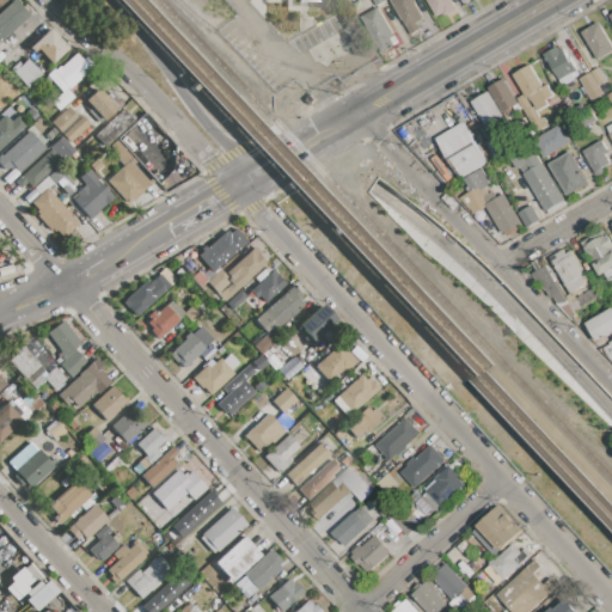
[(0,12),(12,0),(14,0),(28,14),(0,40),(0,12)]
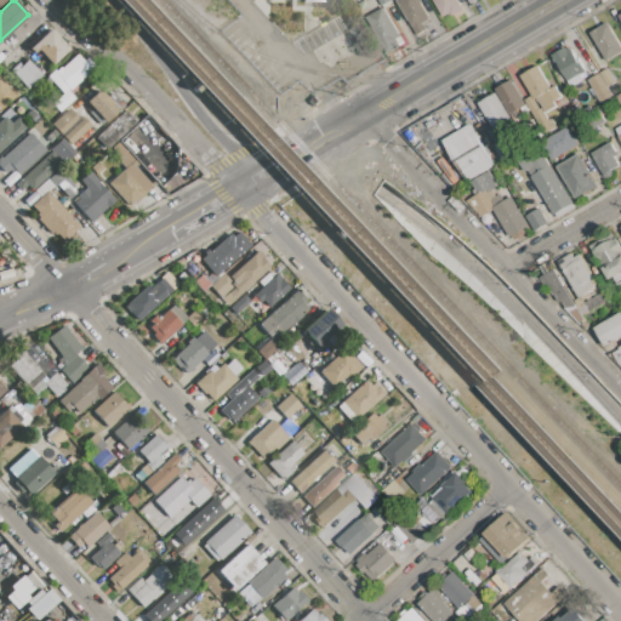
[(394,0),(417,0),(429,20),(422,23),(426,28),(414,35),(394,0)]
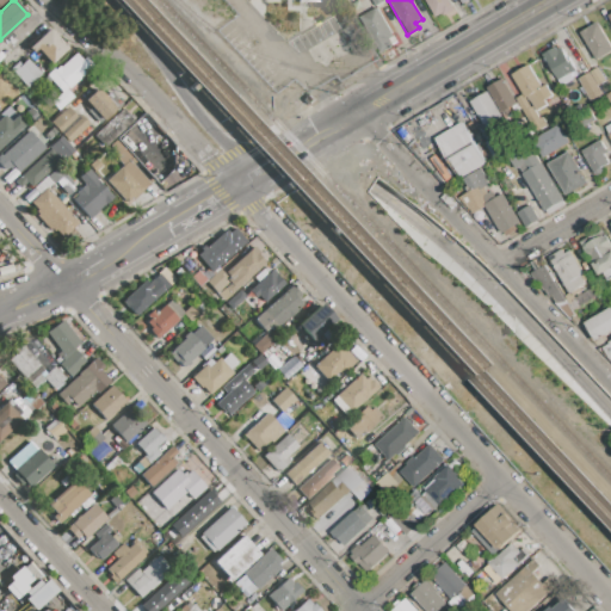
[(425,0),(449,0),(455,10),(444,16),(443,13),(434,17),(425,0)]
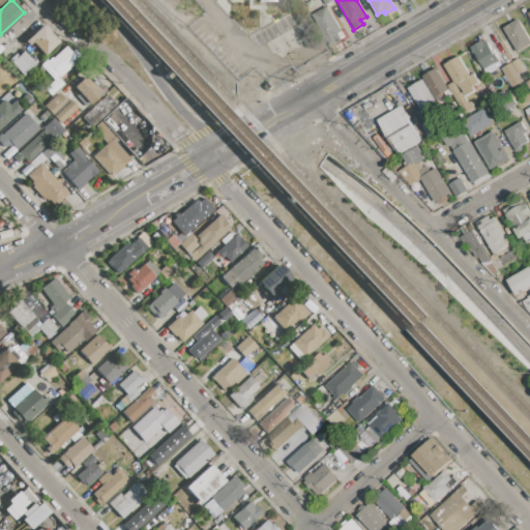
[(344,36),(326,5),(311,15),(328,46),(344,36)]
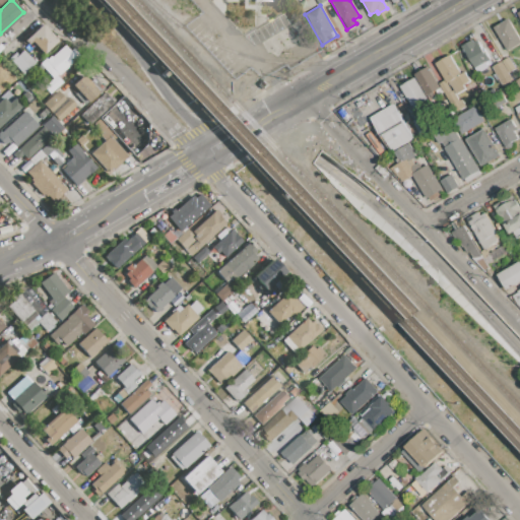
[(494,26),(509,18),(519,39),(519,44),(508,51),(494,26)]
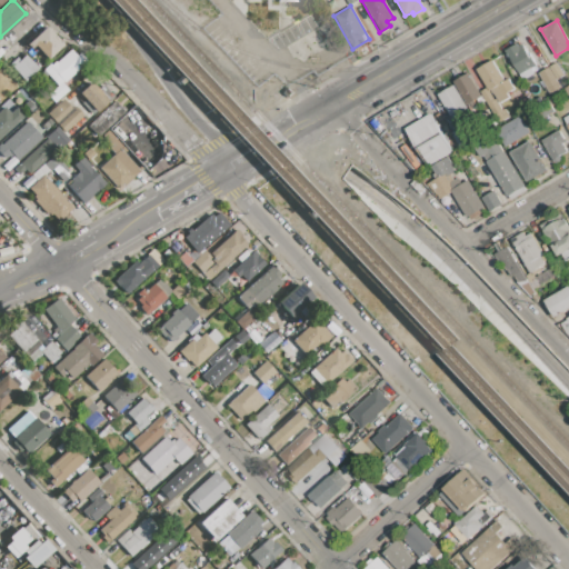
[(32,40),(47,27),(63,46),(48,59),(32,40)]
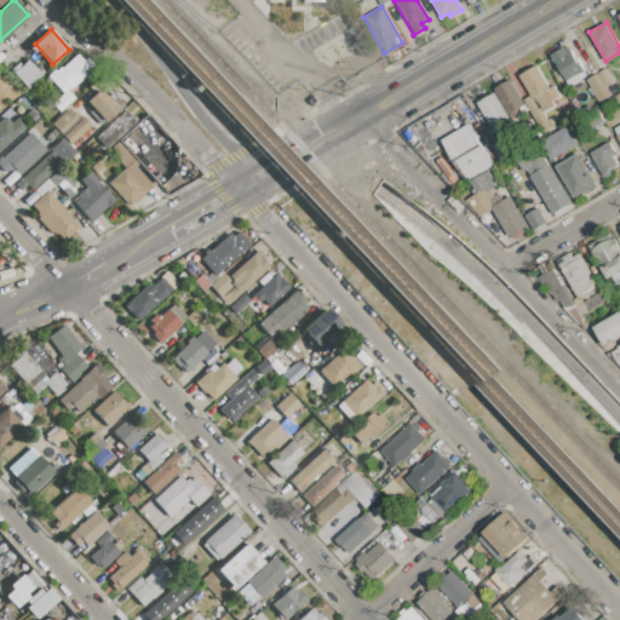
[(552,55),(568,45),(583,69),(566,79),(552,55)]
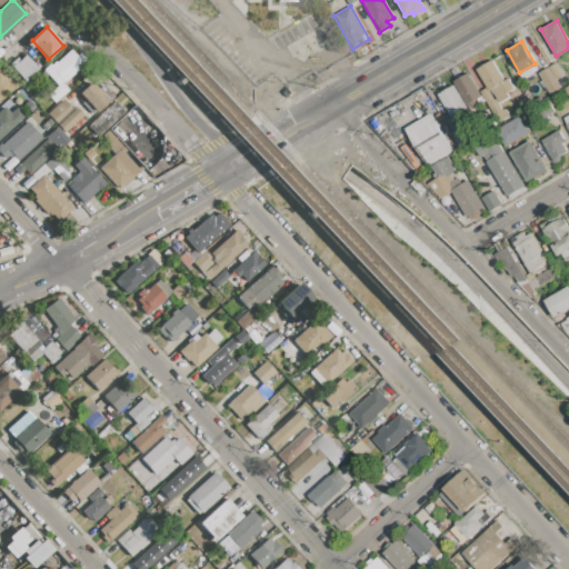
[(50,67),(70,49),(85,66),(65,83),(50,67)]
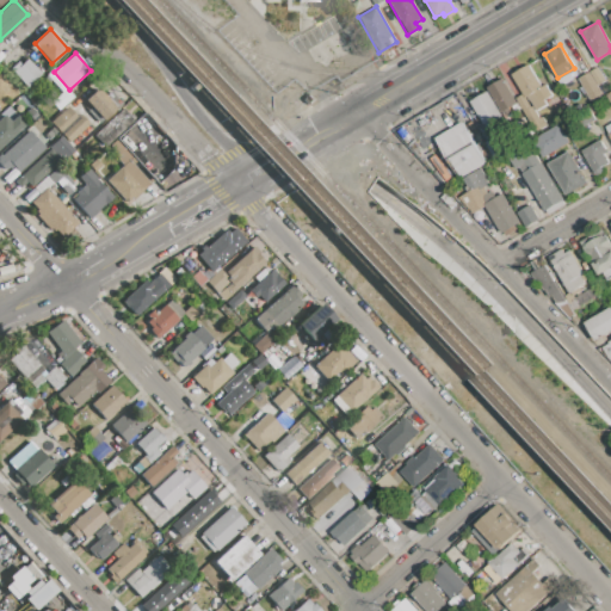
[(26,88),(12,73),(28,59),(42,74),(26,88)]
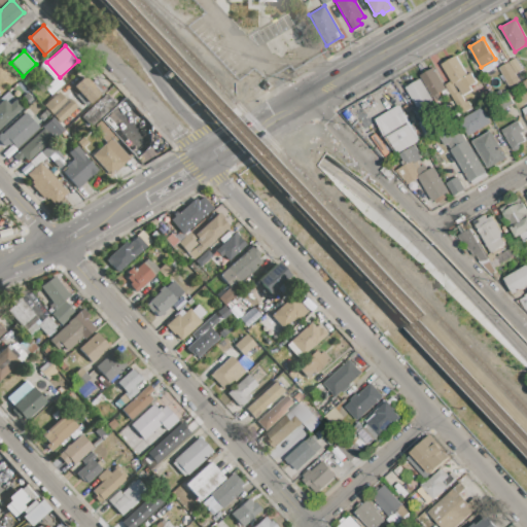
[(442,64),(456,56),(467,74),(471,72),(477,81),(469,85),(472,90),(462,95),(455,82),(453,83),(442,64)]
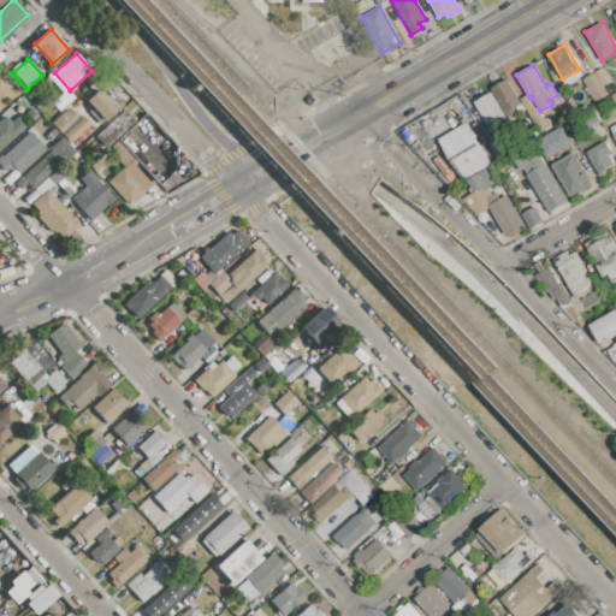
[(602,86),(594,72),(603,67),(610,81),(602,86)]
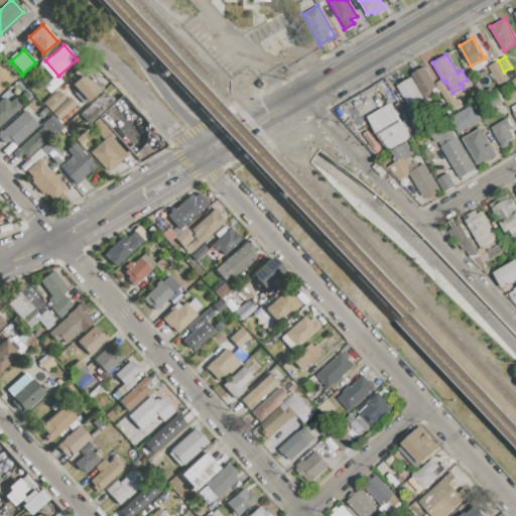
[(488,66),(498,60),(504,72),(509,80),(500,85),(488,66)]
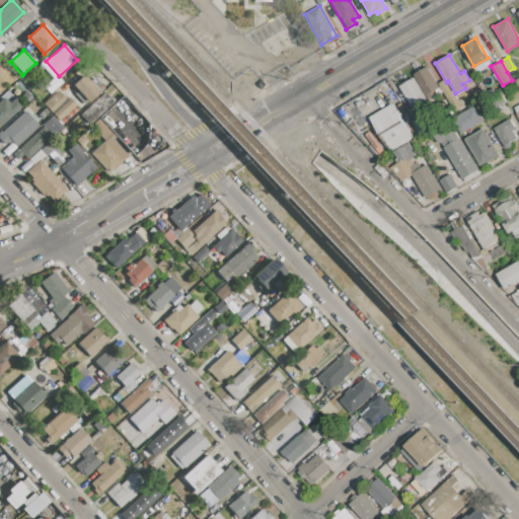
[(414,74),(427,66),(439,87),(433,90),(434,91),(427,95),(414,74)]
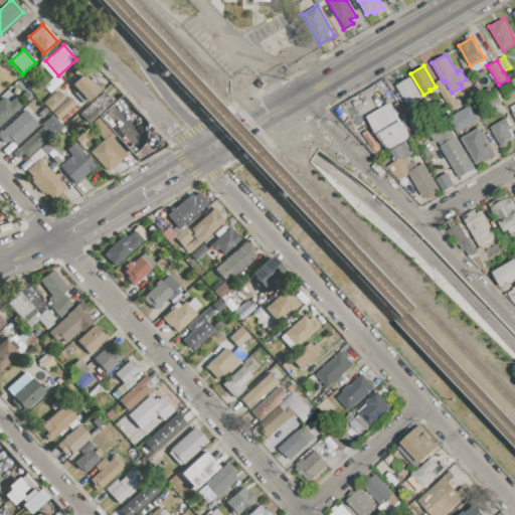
[(49,93),(43,87),(55,75),(60,81),(49,93)]
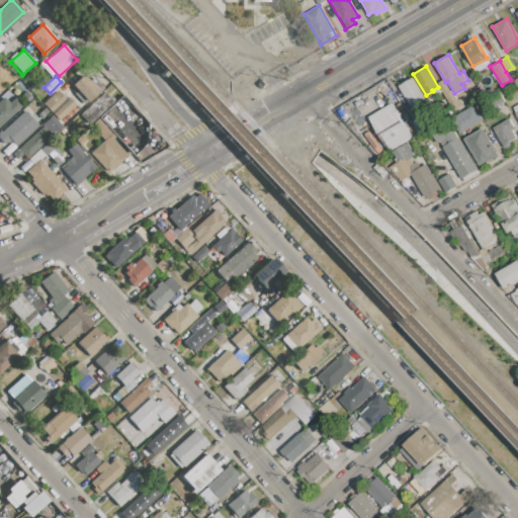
[(73,84),(82,76),(97,92),(84,105),(74,94),(78,90),(73,84)]
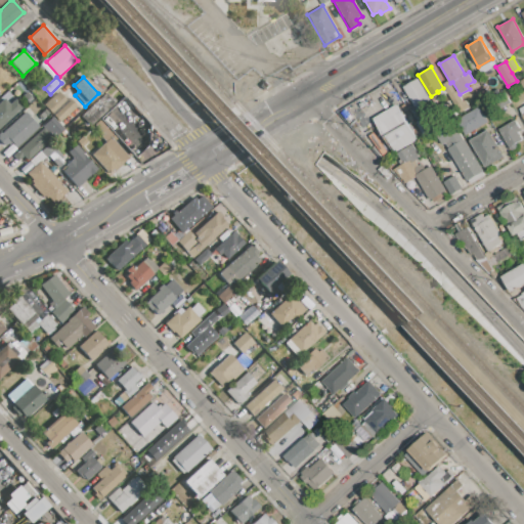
[(403,87),(419,79),(432,101),(425,105),(427,108),(419,114),(403,87)]
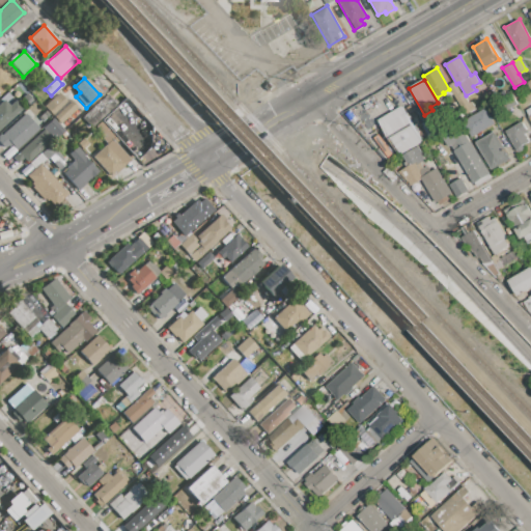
[(467,114),(449,85),(454,82),(462,93),(463,92),(469,103),(472,101),(476,109),(467,114)]
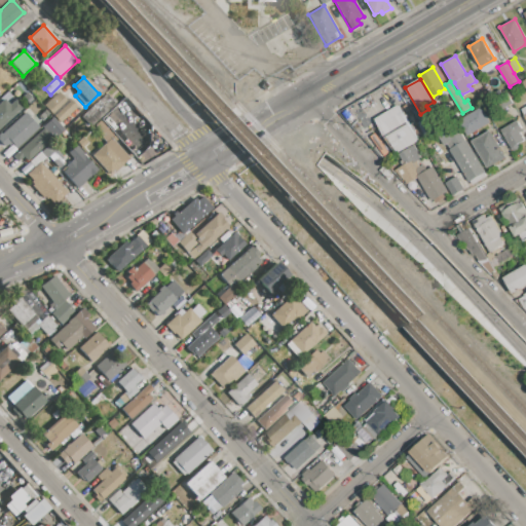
[(494,97),(505,90),(512,101),(500,107),(494,97)]
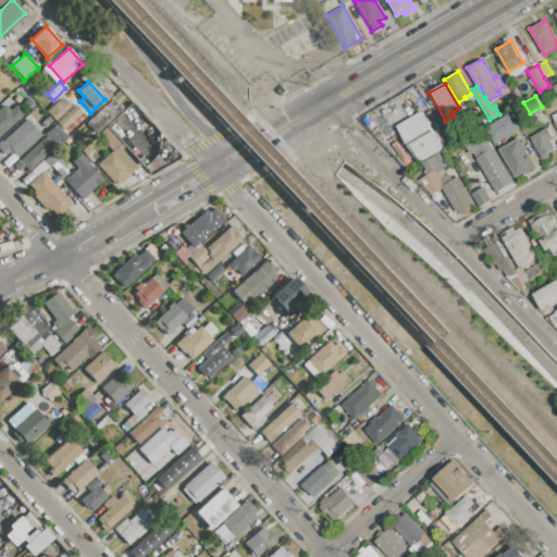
[(46,112),(61,97),(71,108),(56,122),(46,112)]
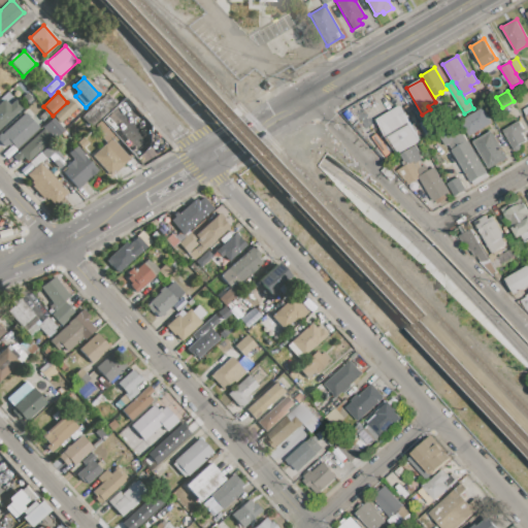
[(0,103),(10,94),(23,108),(0,128),(0,103)]
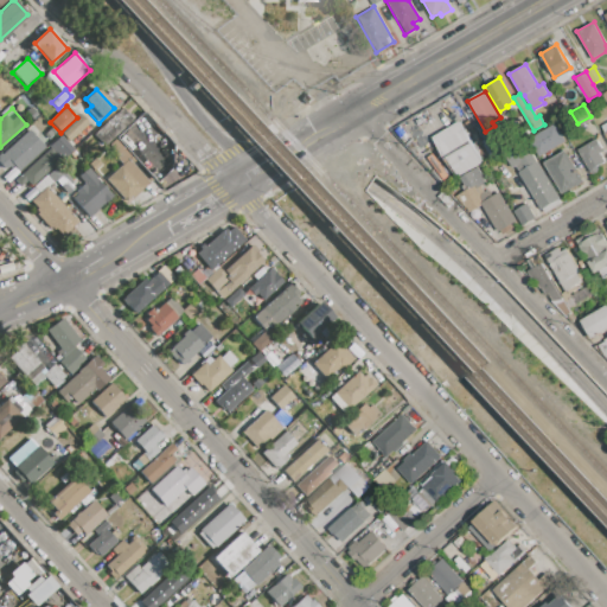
[(94,134),(103,145),(132,120),(122,109),(94,134)]
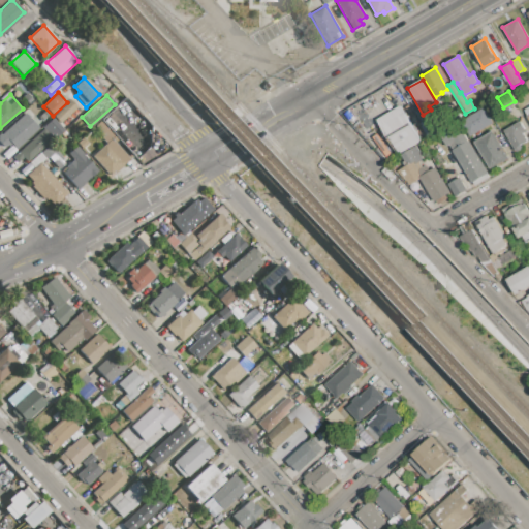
[(101,120),(126,97),(151,125),(149,148),(136,159),(101,120)]
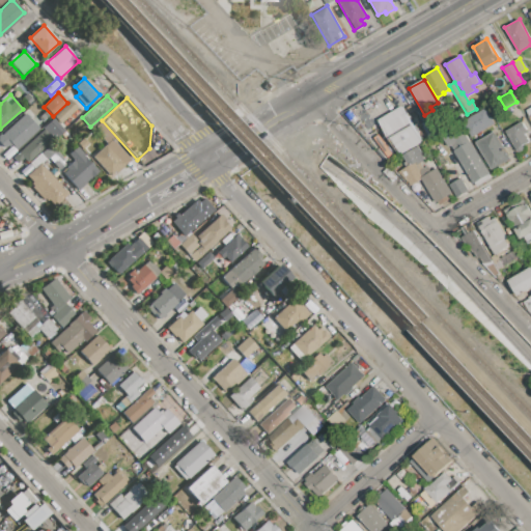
[(67,103),(70,100),(78,109),(60,124),(53,116),(67,103)]
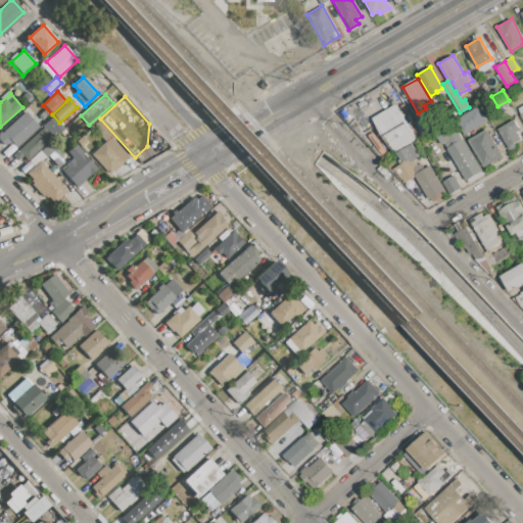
[(373,117),(396,104),(417,139),(393,152),(373,117)]
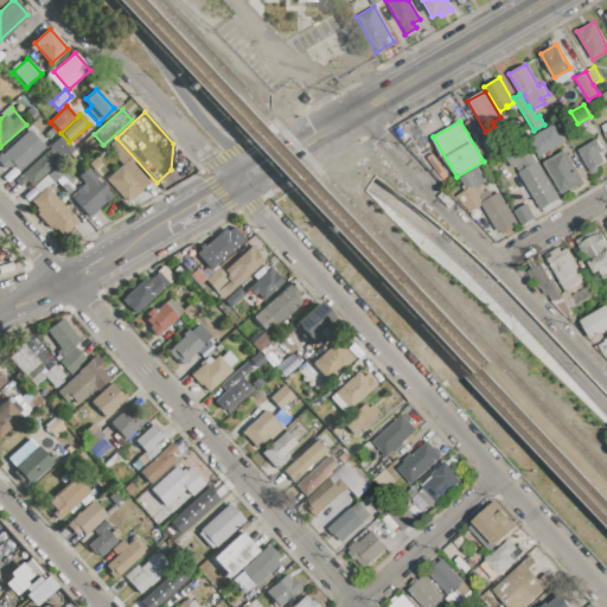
[(537,155),(564,142),(556,123),(529,136),(537,155)]
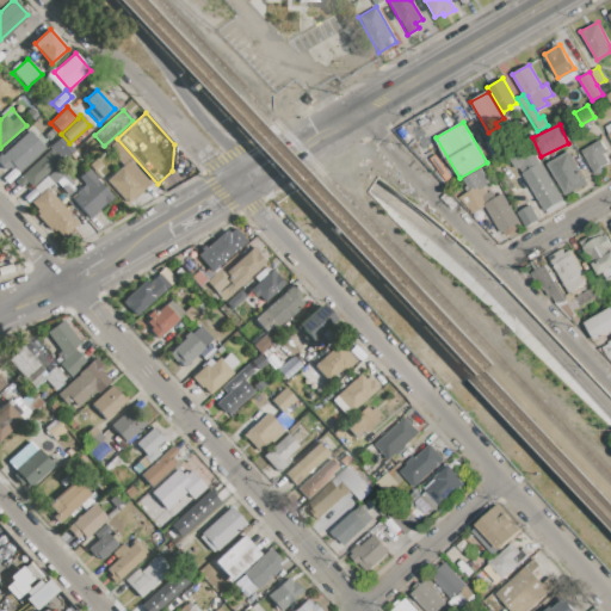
[(0,164),(0,156),(30,130),(45,148),(18,172),(13,166),(10,170),(8,167),(5,170),(0,164)]
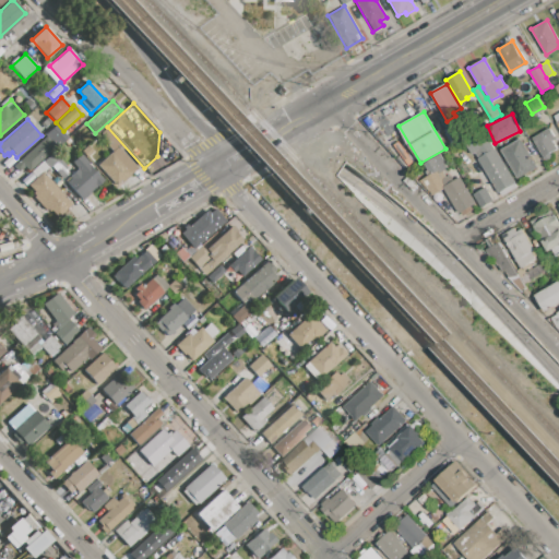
[(443,130),(453,125),(461,139),(451,144),(443,130)]
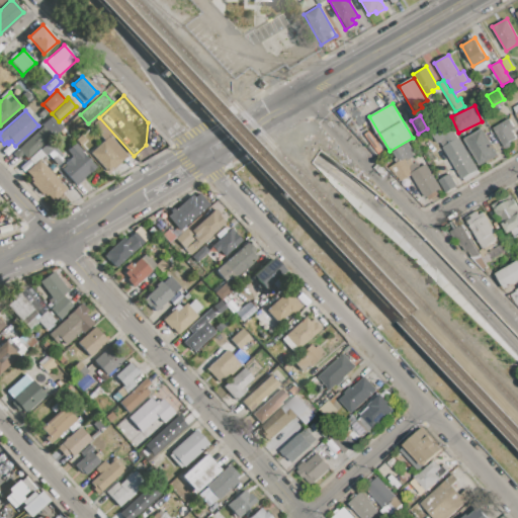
[(493,127),(509,118),(515,128),(512,131),(516,139),(511,142),(510,146),(507,148),(503,147),(493,127)]
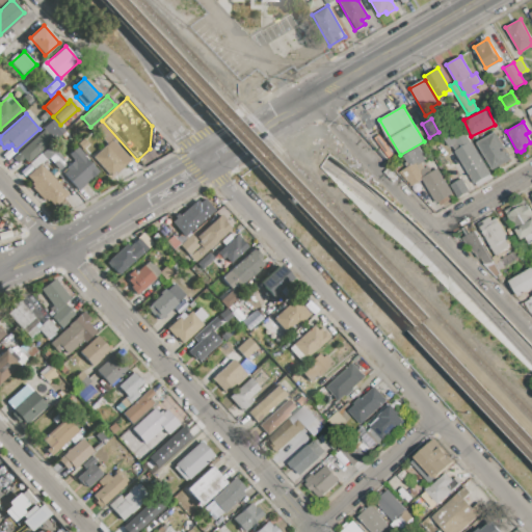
[(12,157),(44,130),(50,135),(49,136),(53,141),(40,154),(29,163),(28,164),(23,159),(18,163),(12,157)]
